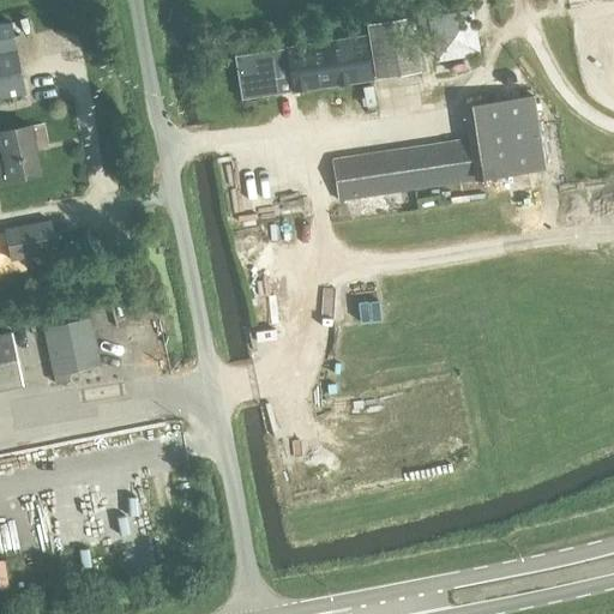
[(421,70),(413,17),(368,24),(377,77),(421,70)]
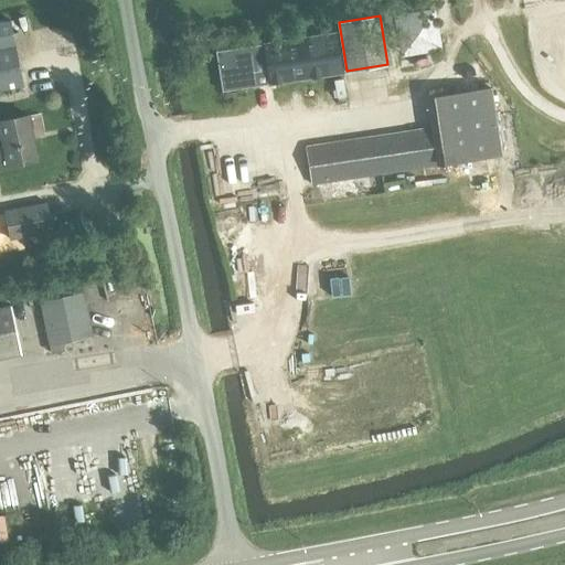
[(0,89),(22,85),(9,21),(0,22),(0,89)]
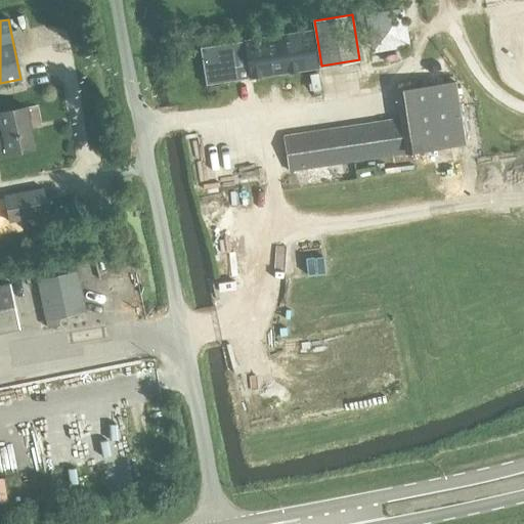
[(228,79),(236,78),(250,76),(250,77),(318,67),(312,29),(258,38),(223,43),(225,53),(202,57),(206,83),(228,79)]
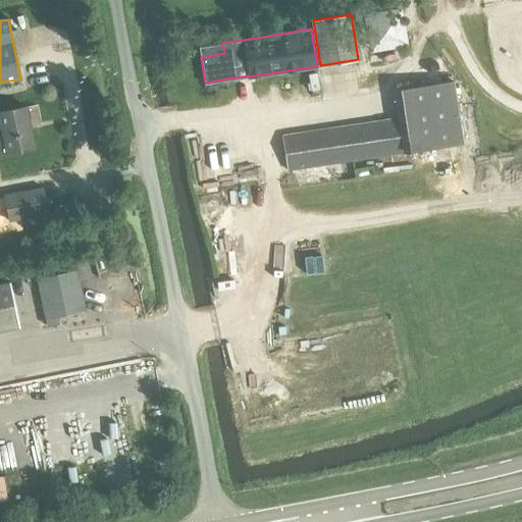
[(289,169),(463,143),(454,81),(401,88),(405,116),(283,135),(289,169)]
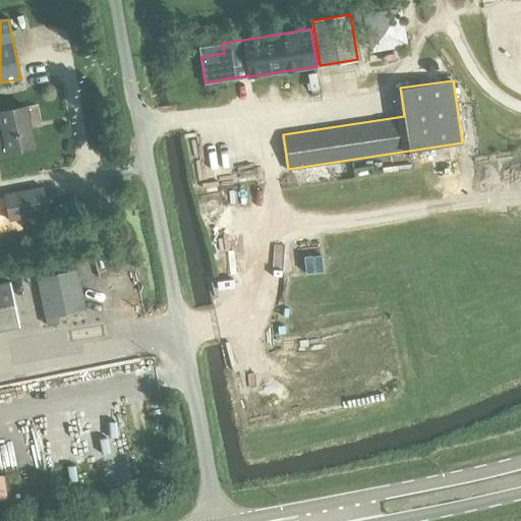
[(35,147),(26,106),(0,111),(0,153),(5,153),(35,147)]
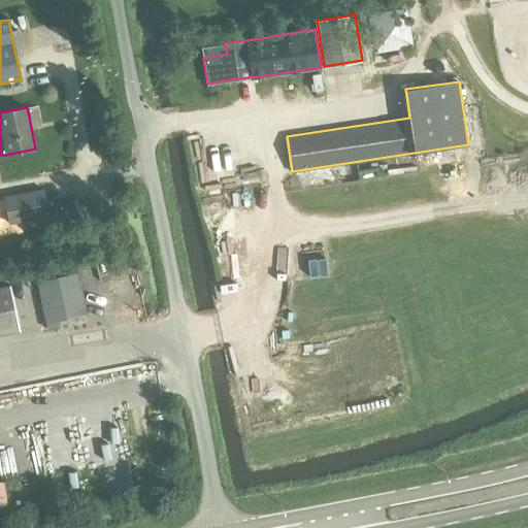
[(0,235),(24,232),(22,221),(48,217),(43,190),(4,196),(5,201),(0,202),(0,235)]
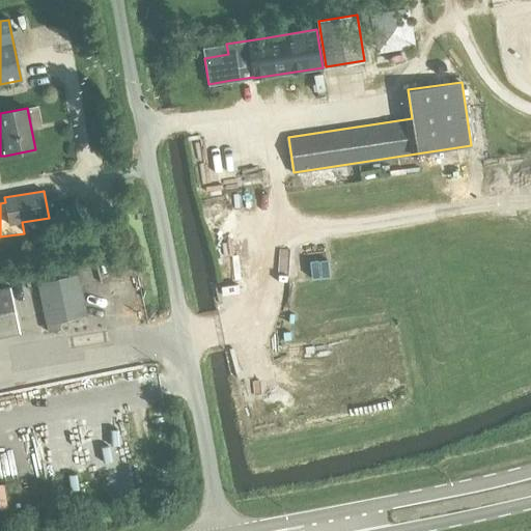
[(38,284),(48,332),(60,330),(59,322),(86,315),(78,276),(72,277),(70,268),(36,274),(37,281),(38,284)]
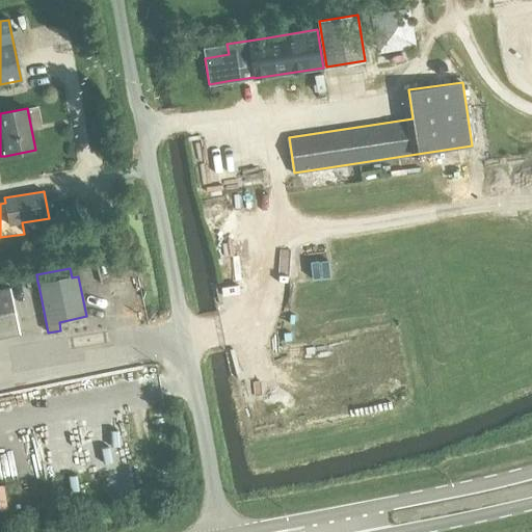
[(0,289),(0,337),(20,333),(9,288),(0,289)]
